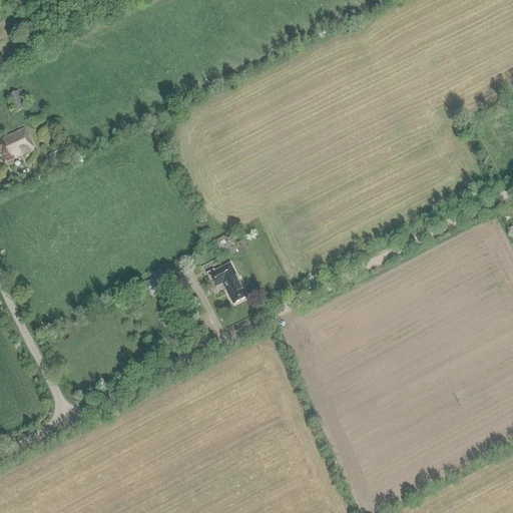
[(8,96),(16,113),(26,107),(18,91),(8,96)]
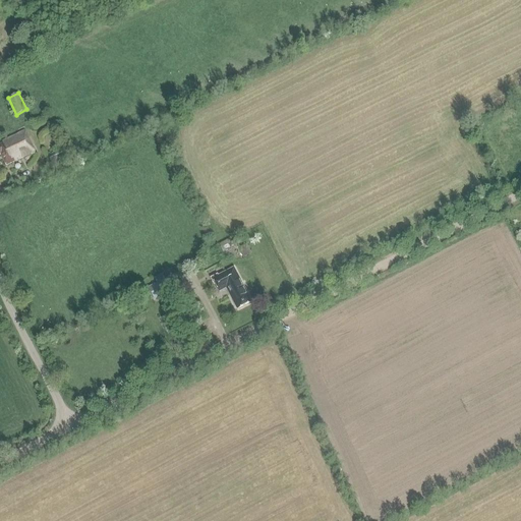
[(0,156),(1,156),(6,167),(34,152),(23,131),(2,142),(3,145),(0,146),(0,156)]
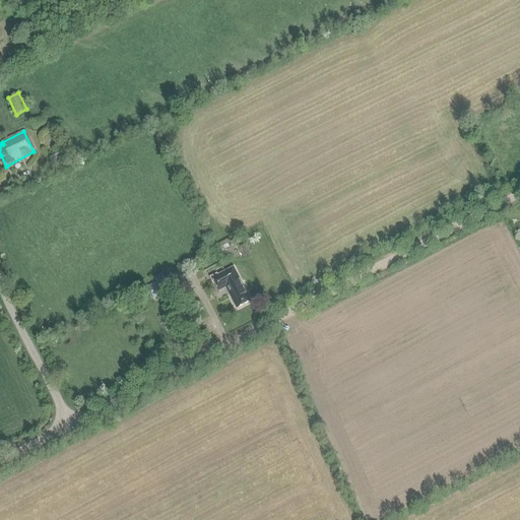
[(47,155),(54,169),(67,161),(65,156),(64,156),(60,149),(47,155)]
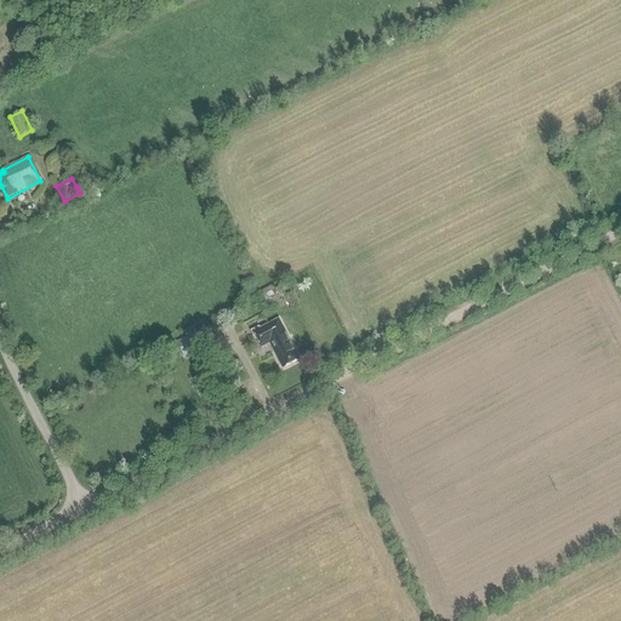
[(261,292),(266,302),(280,298),(274,285),(261,292)]
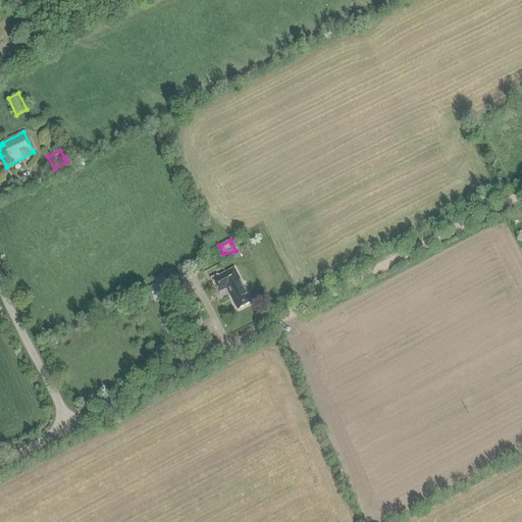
[(238,310),(252,303),(235,268),(218,277),(217,275),(211,279),(214,285),(215,284),(219,293),(226,289),(238,310)]
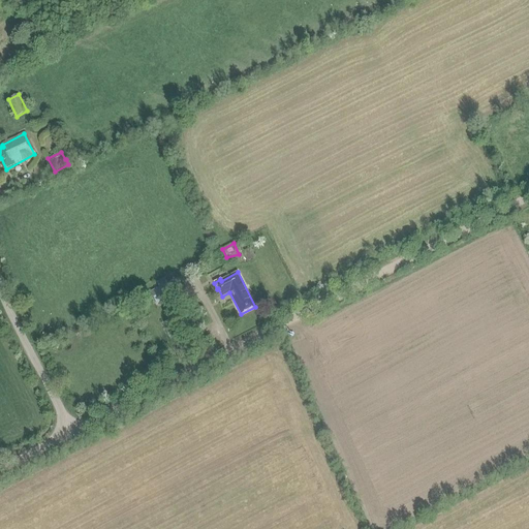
[(151,292),(156,304),(177,293),(172,282),(151,292)]
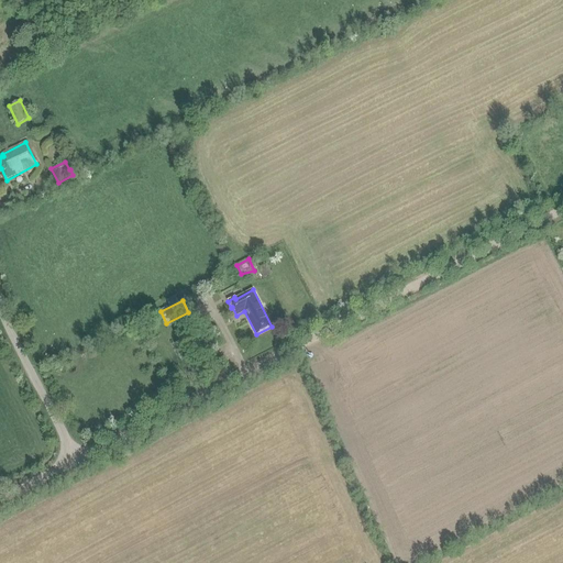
[(190,354),(183,340),(174,344),(180,359),(190,354)]
